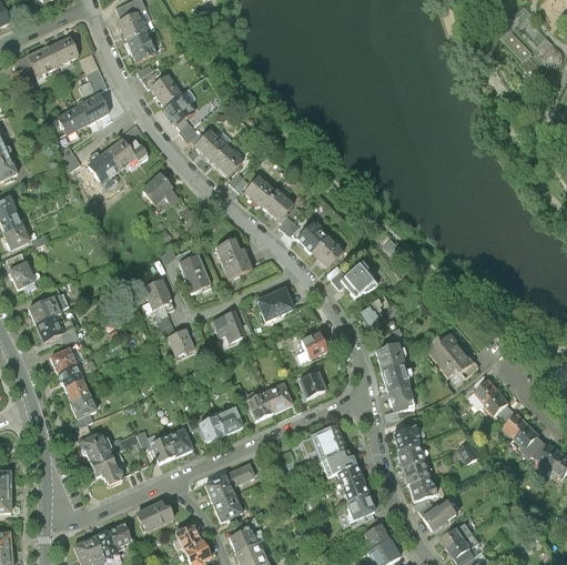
[(0,0),(0,27),(13,20),(3,0),(0,0)]
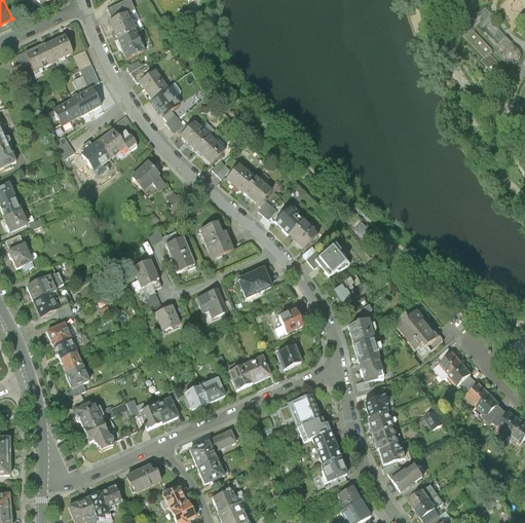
[(105,11),(109,19),(123,11),(132,7),(127,0),(105,11)]
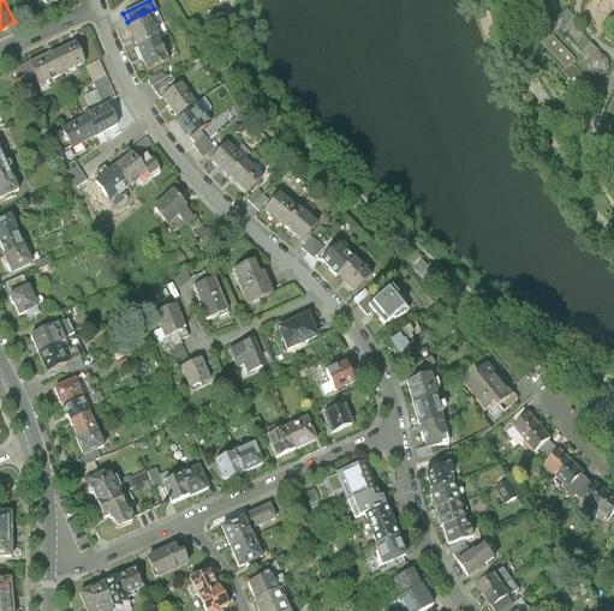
[(529,23),(576,5),(573,0),(520,0),(516,3),(524,25),(529,23)]
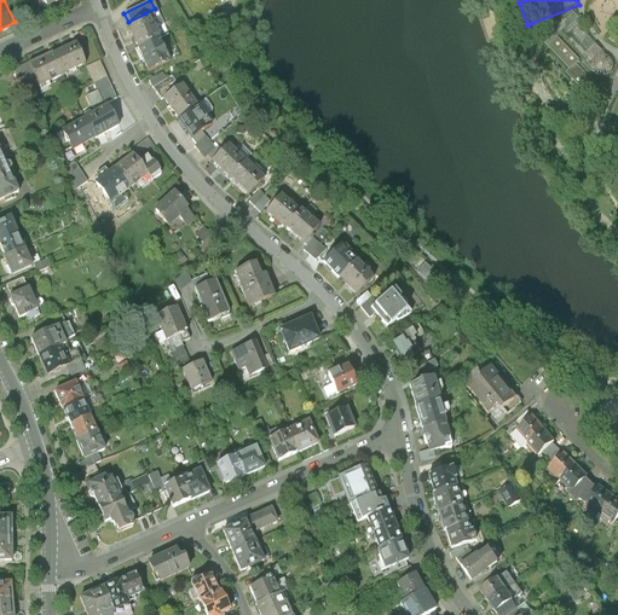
[(559,41),(589,22),(578,10),(548,29),(559,41)]
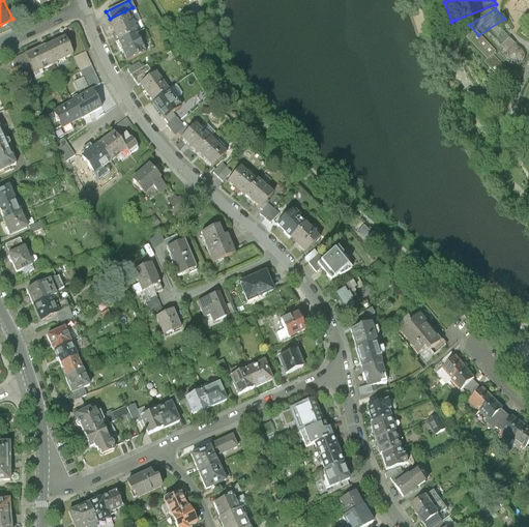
[(110,19),(105,22),(115,41),(135,31),(124,11),(110,19)]
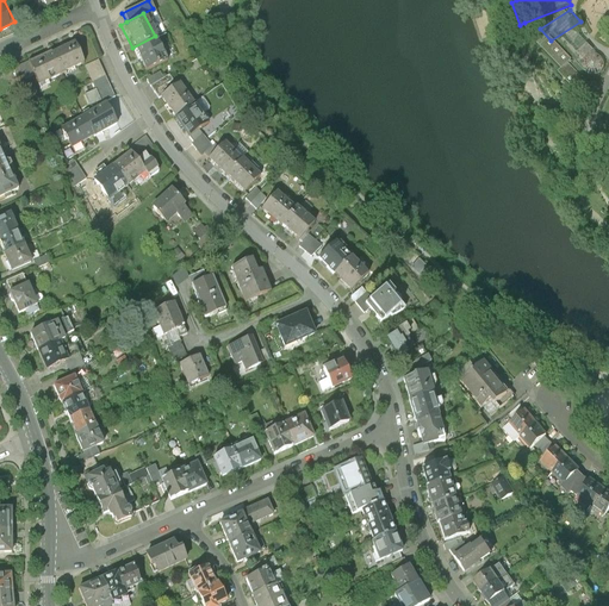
[(592,69),(608,56),(579,24),(565,38),(592,69)]
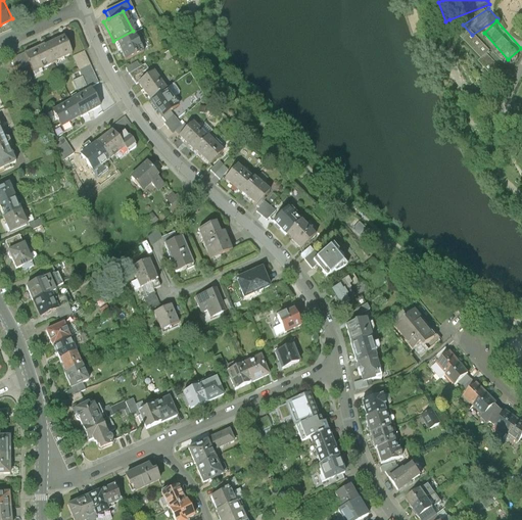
[(133,31),(113,41),(124,59),(142,50),(133,31)]
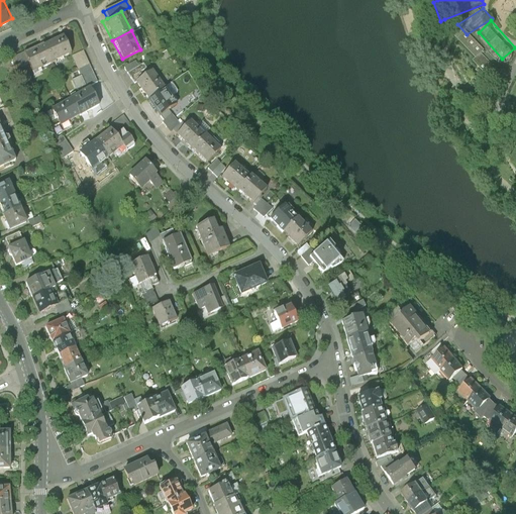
[(63,31),(42,40),(50,60),(71,50),(63,31)]
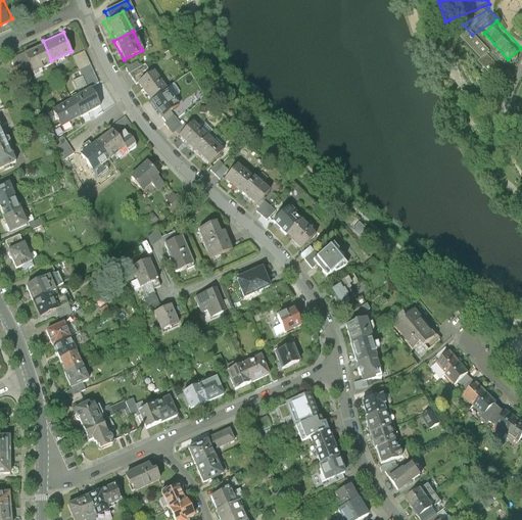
[(43,41),(22,51),(28,62),(31,69),(51,60),(43,41)]
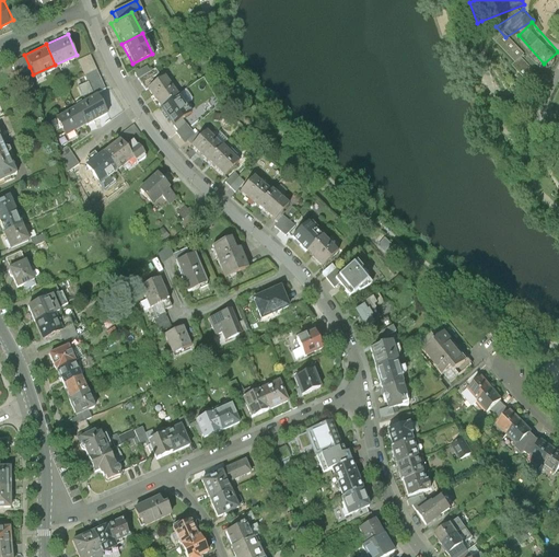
[(90,53),(77,58),(84,77),(74,83),(81,99),(96,90),(105,85),(90,53)]
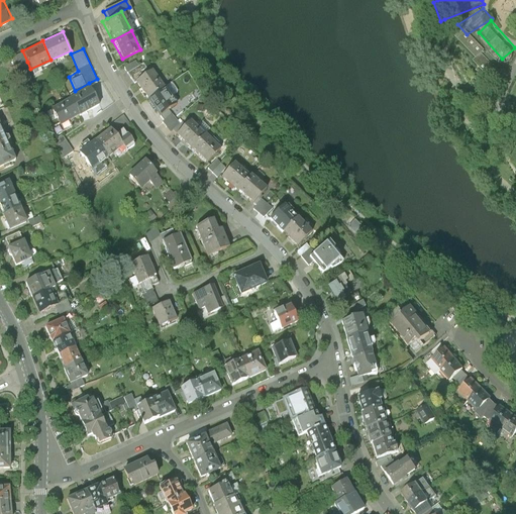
[(8,70),(27,62),(22,50),(3,58),(8,70)]
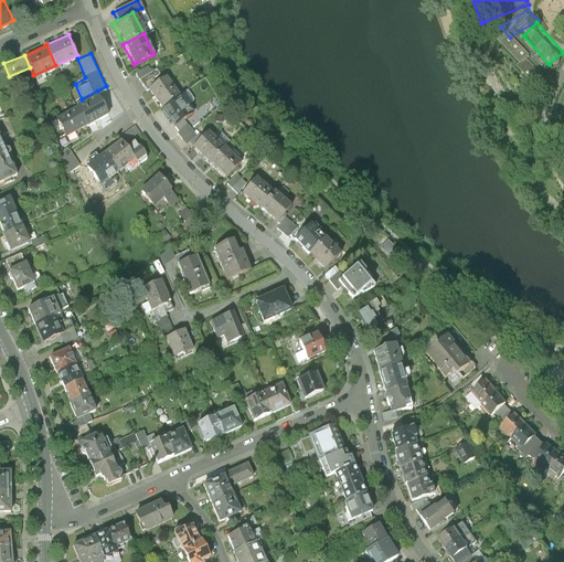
[(142,67),(131,75),(144,92),(146,91),(160,80),(152,71),(148,74),(142,67)]
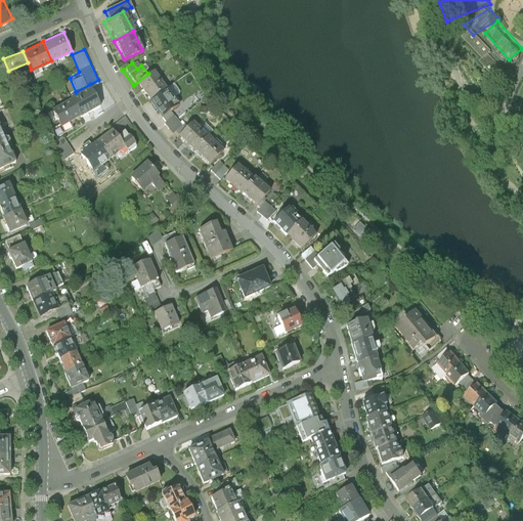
[(148,74),(135,84),(146,99),(163,87),(166,84),(155,69),(148,74)]
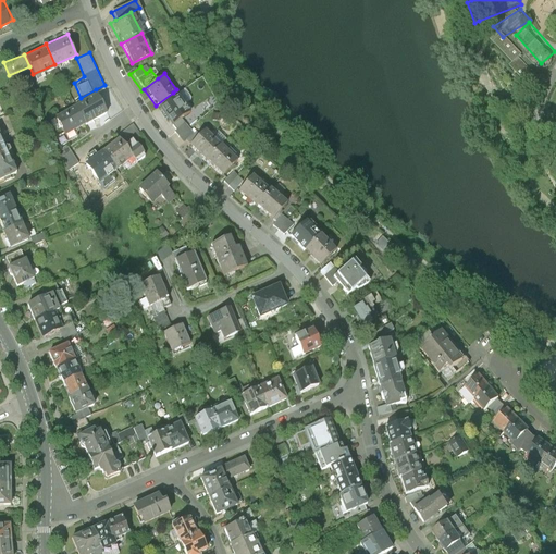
[(75,101),(85,123),(106,111),(96,89),(81,98),(75,101)]
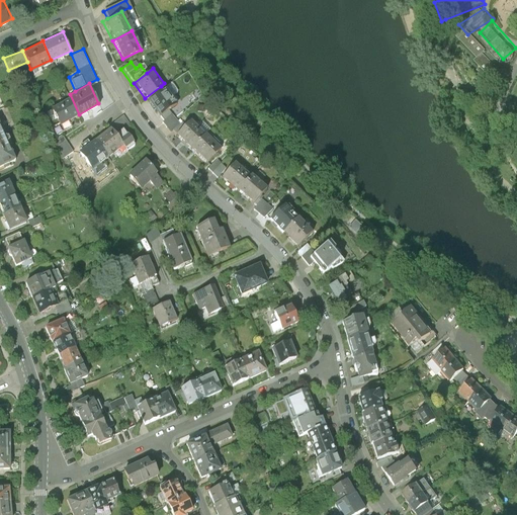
[(161,86),(145,98),(158,115),(166,109),(174,103),(161,86)]
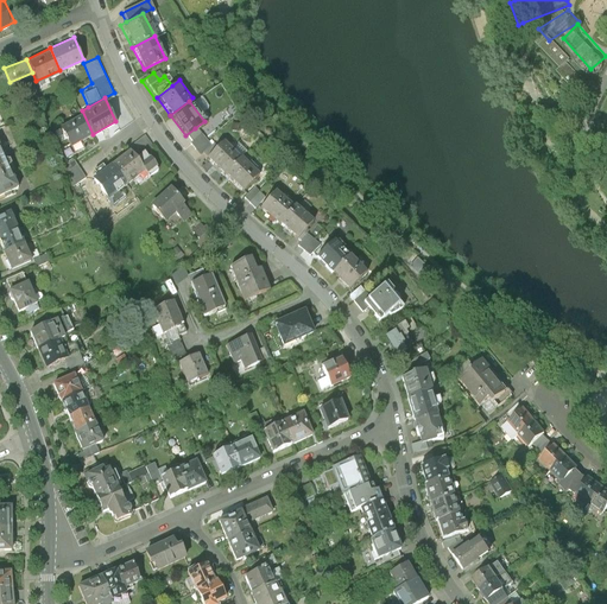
[(82,110),(52,127),(65,153),(82,144),(81,140),(93,134),(82,110)]
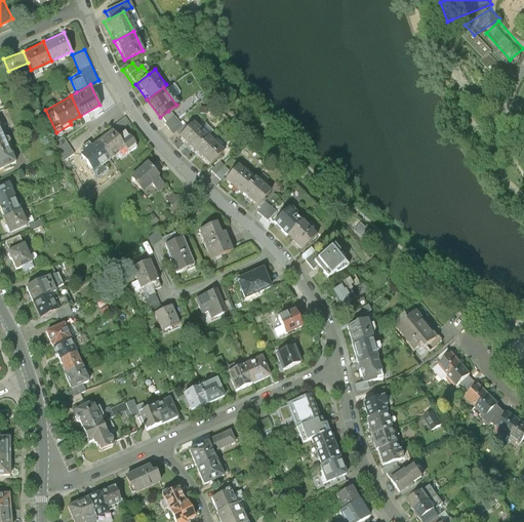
[(168,111),(160,117),(164,122),(172,116),(168,111)]
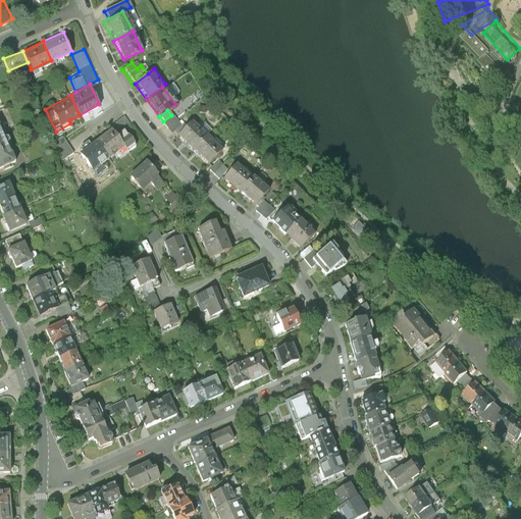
[(123,115),(109,125),(116,135),(132,123),(123,115)]
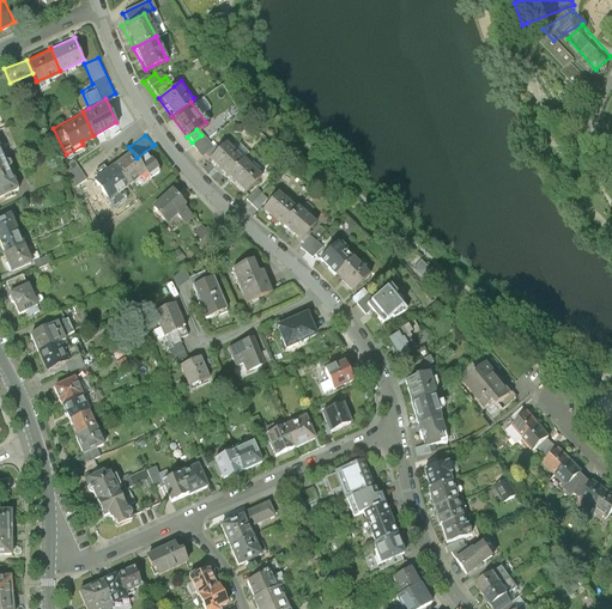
[(192,142),(188,146),(198,158),(210,148),(201,135),(192,142)]
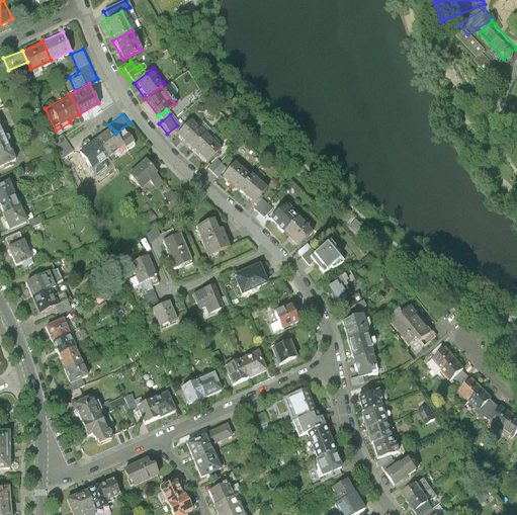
[(483,119),(478,121),(481,127),(486,125),(483,119)]
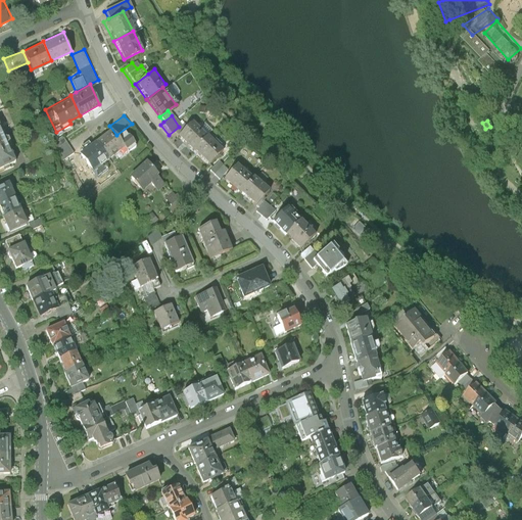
[(189,122),(175,138),(191,152),(192,152),(205,136),(189,122)]
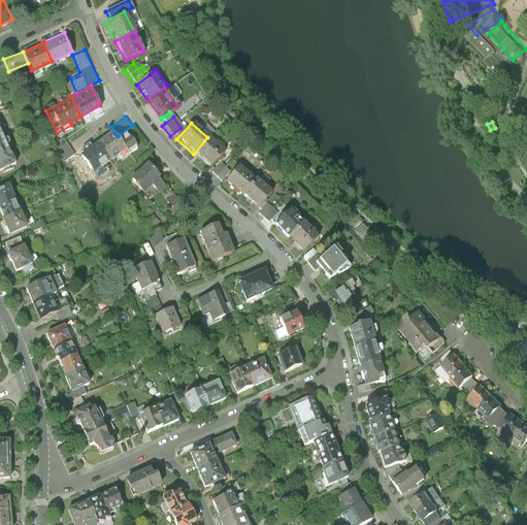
[(109,156),(124,145),(118,136),(110,127),(97,138),(109,156)]
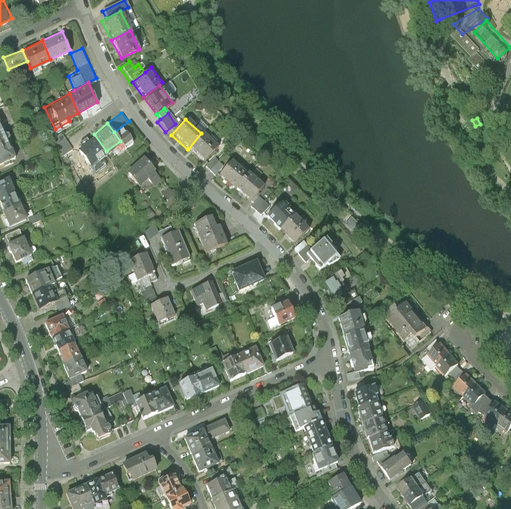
[(0,145),(9,141),(3,125),(0,126),(0,145)]
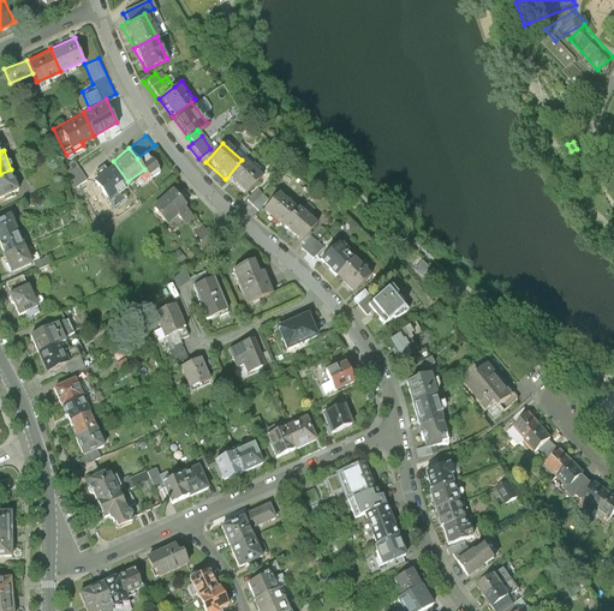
[(59,166),(70,186),(84,177),(73,156),(59,166)]
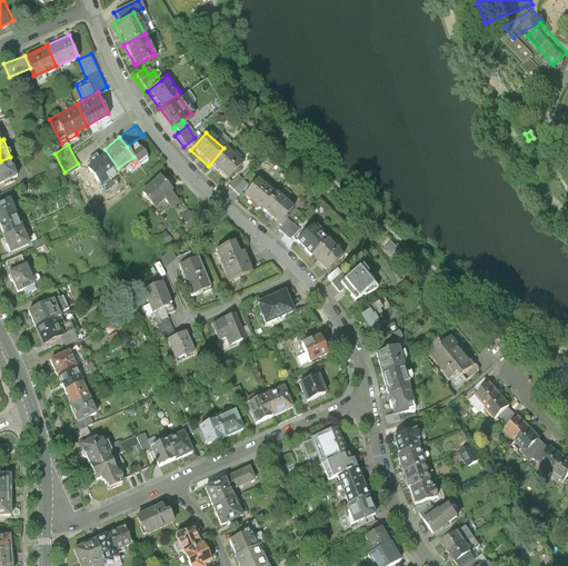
[(223,148),(209,166),(226,180),(241,162),(225,147),(223,148)]
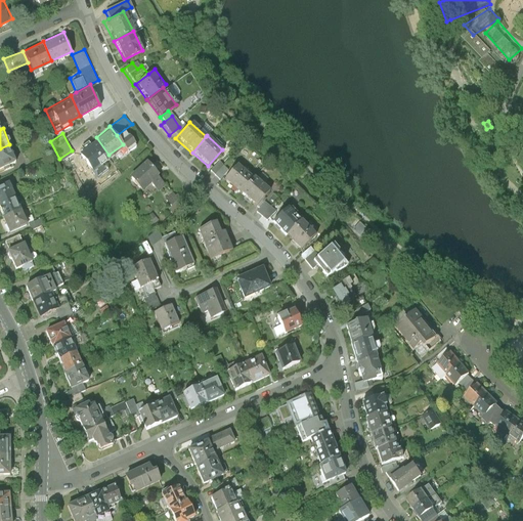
[(137,142),(133,136),(125,142),(129,147),(137,142)]
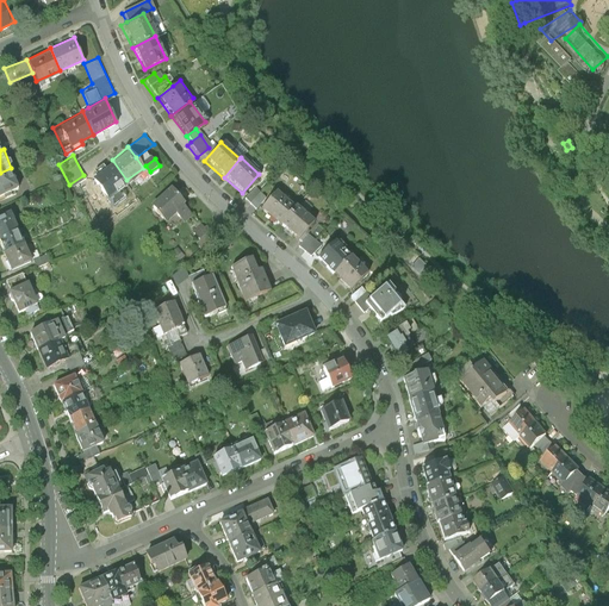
[(92,177),(107,195),(126,180),(112,160),(92,177)]
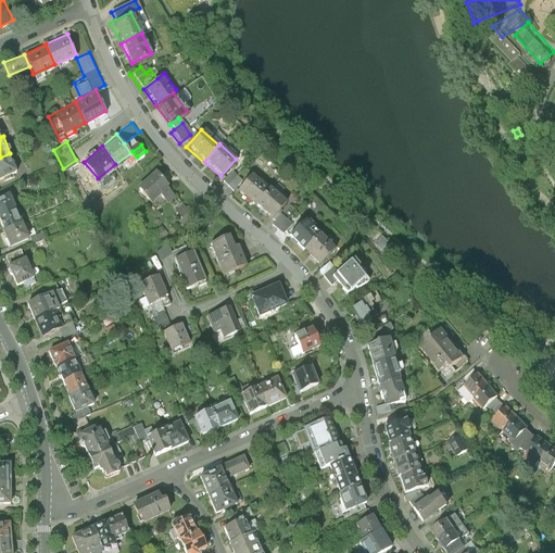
[(528,147),(522,149),(526,155),(531,152),(528,147)]
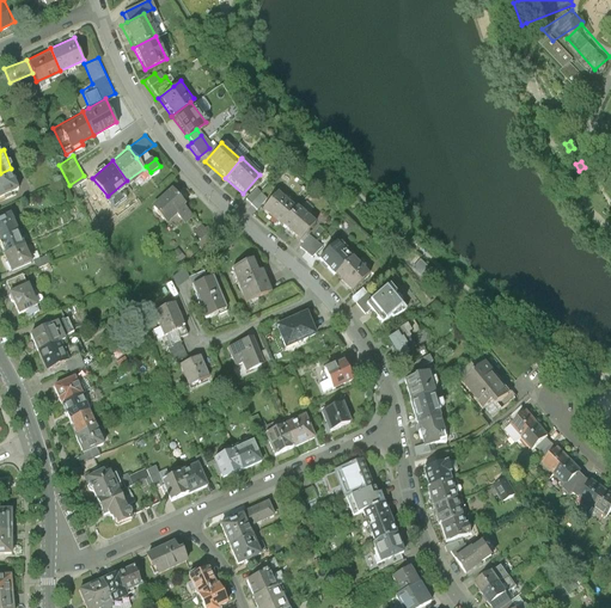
[(0,194),(19,186),(11,169),(0,173),(0,194)]
